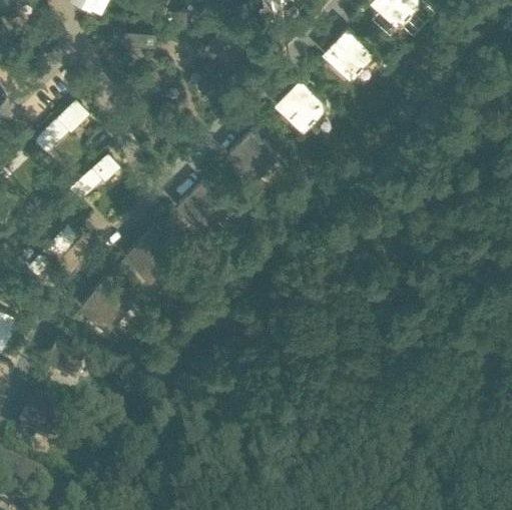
[(1,0),(0,1),(0,22),(27,0),(1,0)]
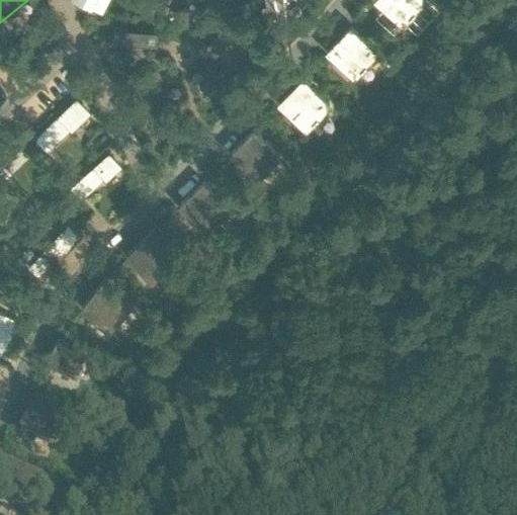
[(72,0),(69,6),(91,17),(99,0),(72,0)]
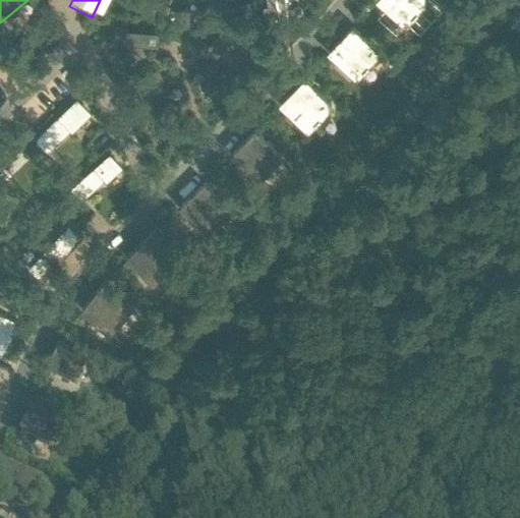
[(267,13),(263,14),(264,26),(288,23),(285,0),(276,0),(265,1),(267,13)]
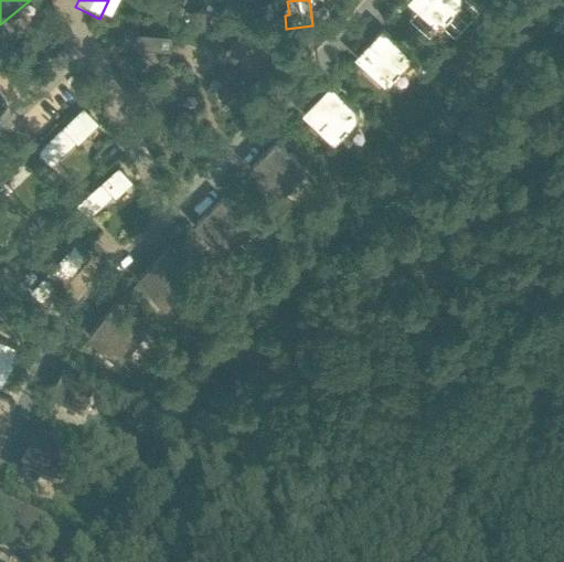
[(465,3),(460,0),(411,0),(408,3),(439,32),(465,3)]
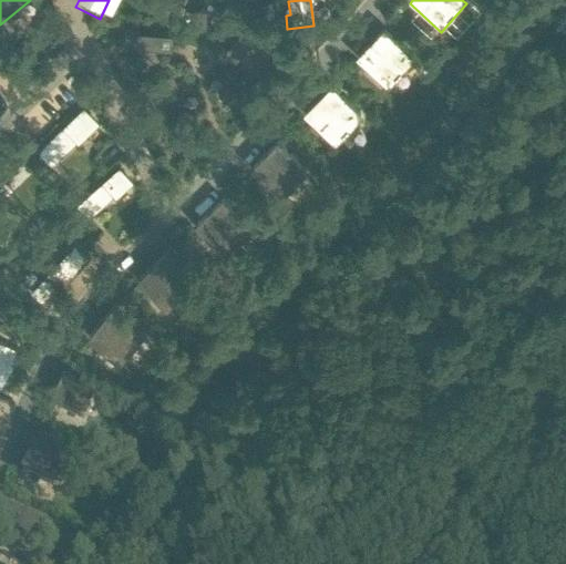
[(207,6),(192,32),(203,39),(218,12),(207,6)]
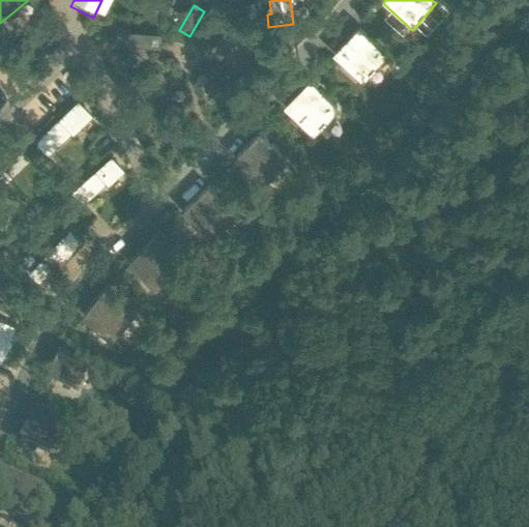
[(387,57),(357,29),(331,57),(361,85),(387,57)]
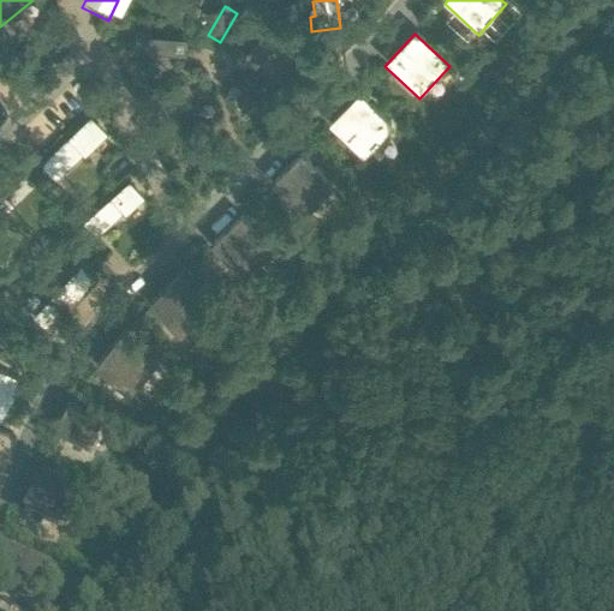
[(268,36),(245,63),(256,72),(280,46),(268,36)]
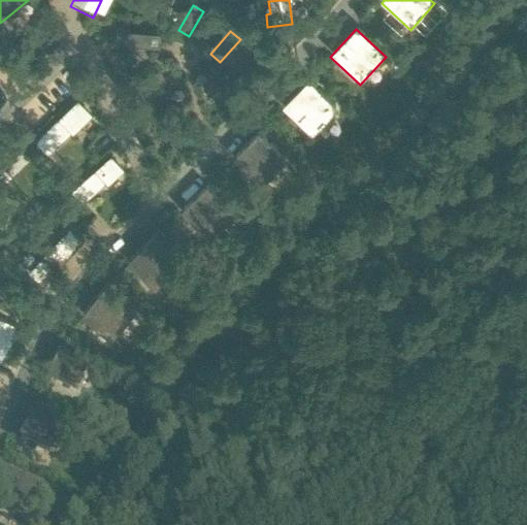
[(127,38),(126,52),(161,55),(162,40),(127,38)]
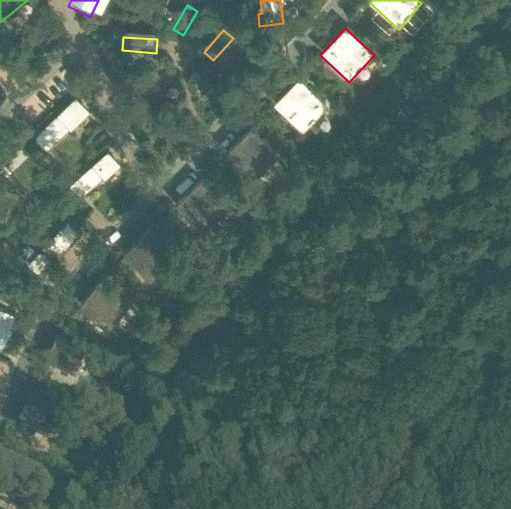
[(327,107),(298,80),(273,107),(302,134),(327,107)]
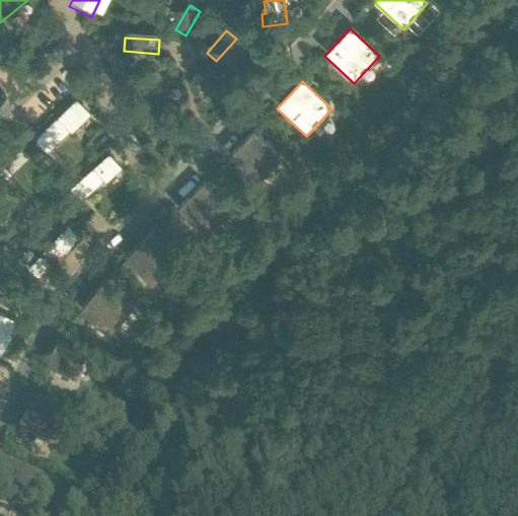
[(69,134),(87,118),(74,103),(33,141),(47,154),(69,134)]
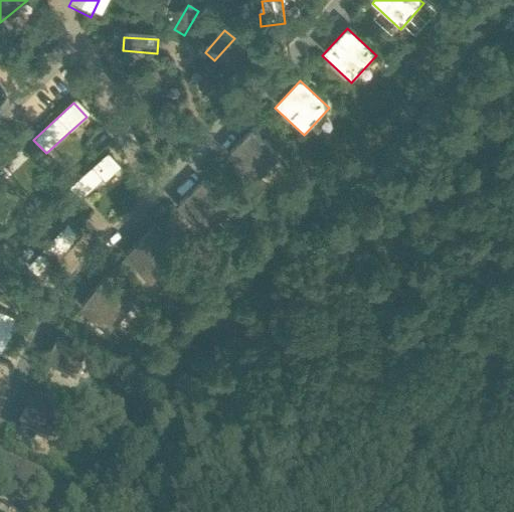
[(280,160),(250,133),(225,159),(254,186),(280,160)]
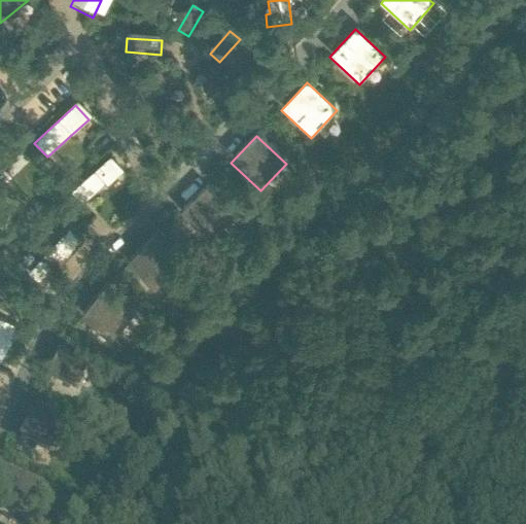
[(0,173),(13,162),(0,147),(0,173)]
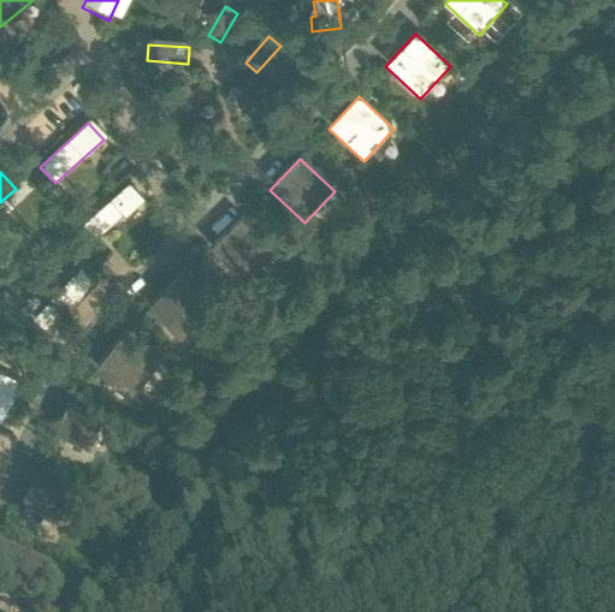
[(125,220),(143,203),(128,186),(83,229),(98,244),(124,219),(125,220)]
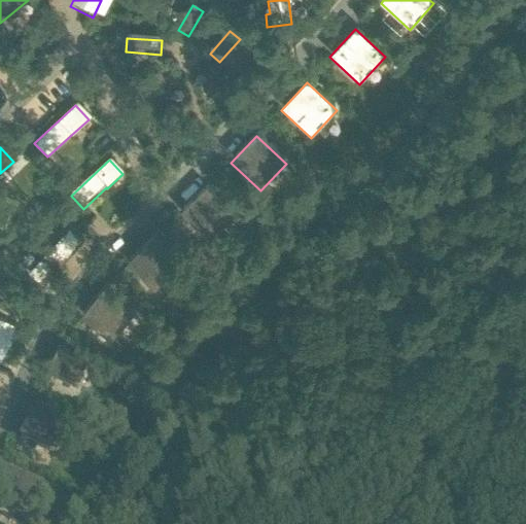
[(235,217),(205,189),(179,217),(209,245),(235,217)]
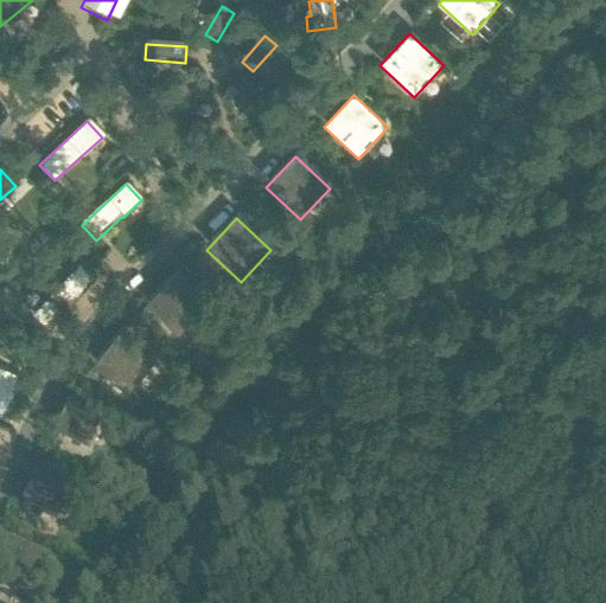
[(46,332),(91,283),(76,268),(52,295),(51,294),(30,316),(46,332)]
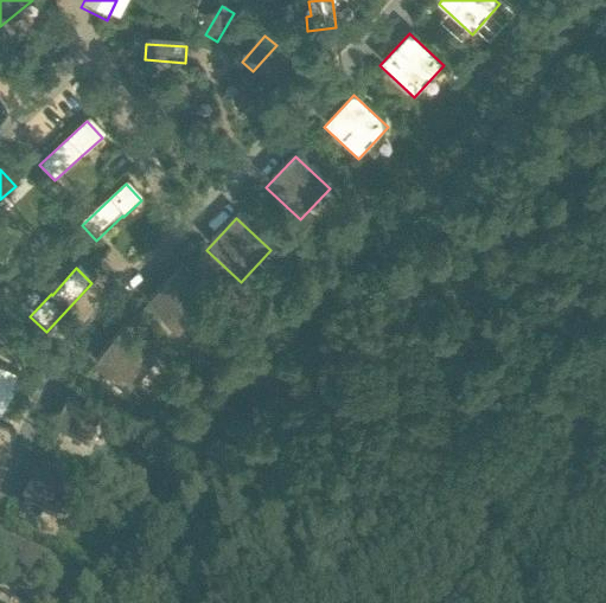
[(210,313),(176,281),(146,312),(180,345),(210,313)]
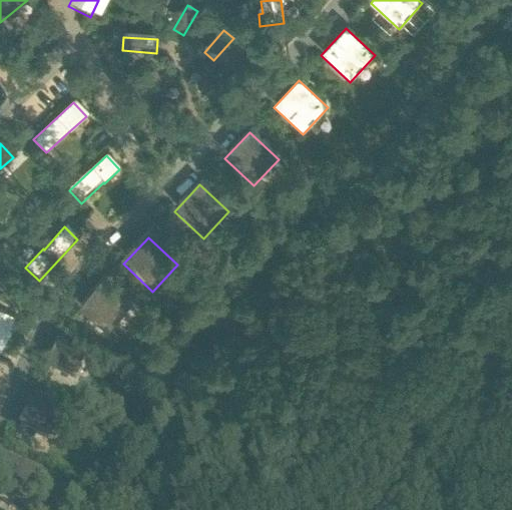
[(108,341),(132,314),(103,287),(78,314),(108,341)]
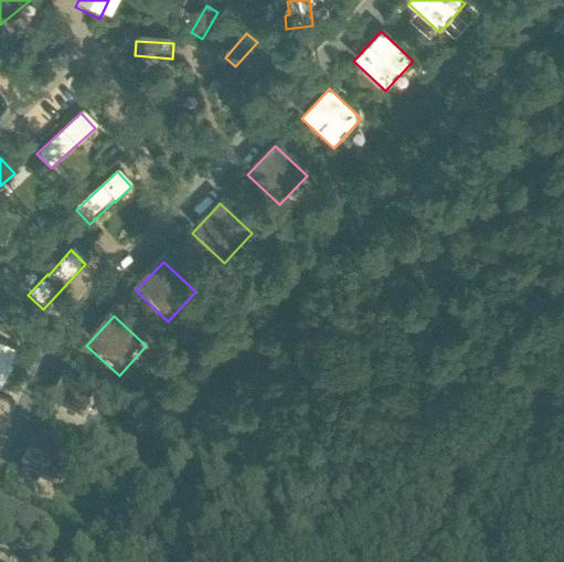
[(18,356),(0,346),(0,389),(7,377),(18,356)]
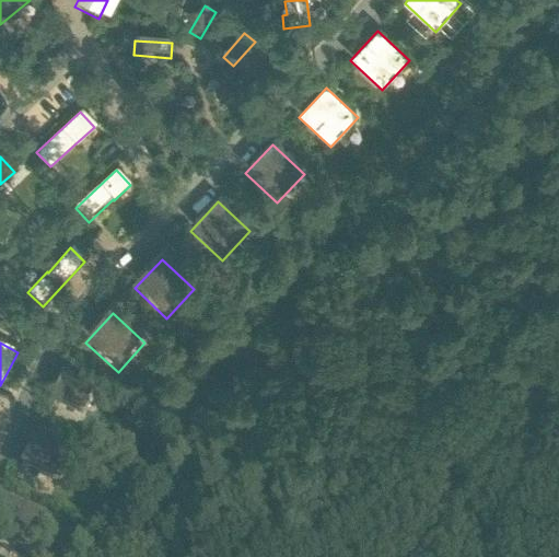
[(60,381),(46,417),(82,432),(97,395),(60,381)]
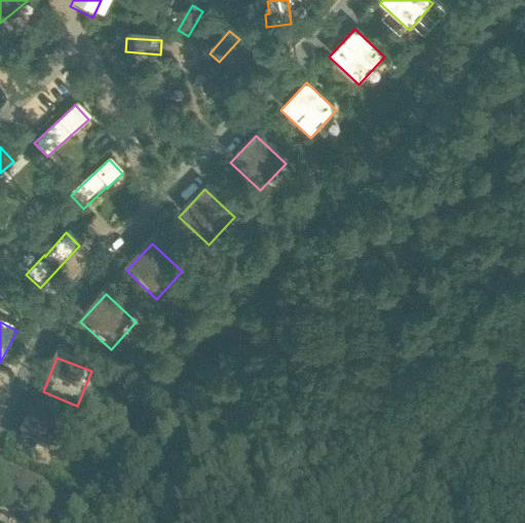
[(34,416),(20,450),(53,464),(68,431),(34,416)]
